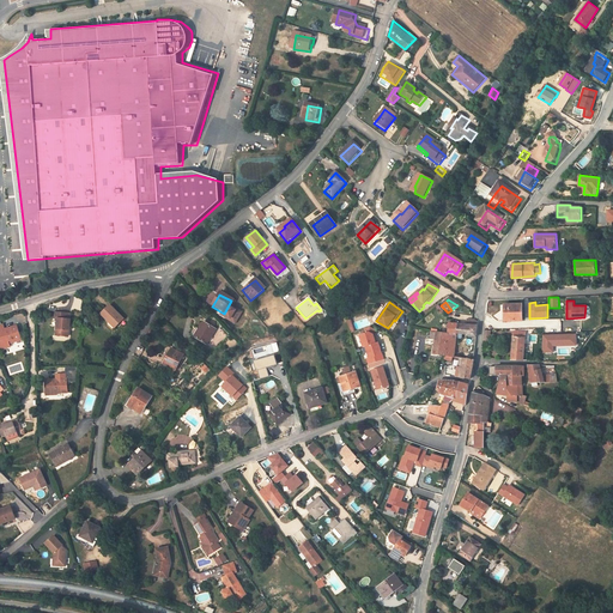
[(510,322),(525,322),(525,307),(508,307),(508,310),(508,314),(510,314),(510,322)]
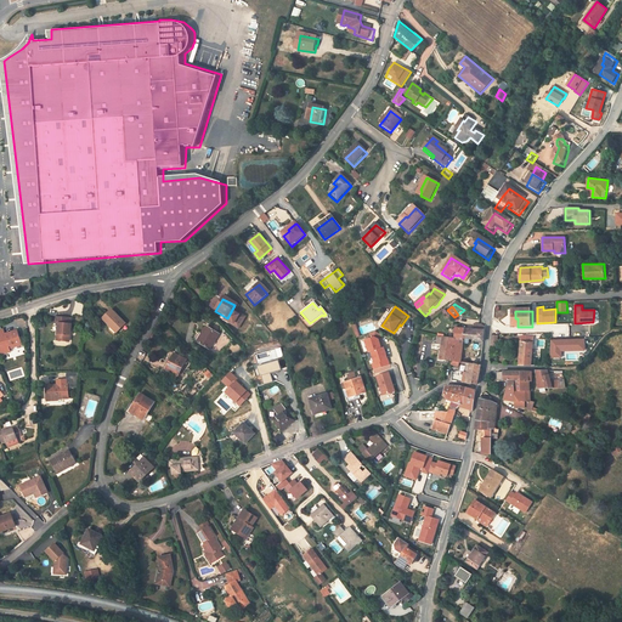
[(125,327),(112,314),(102,322),(116,337),(125,327)]
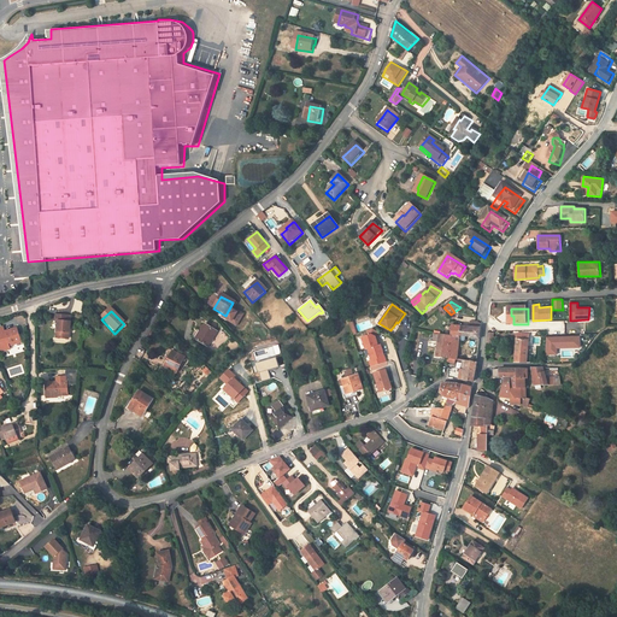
[(57,327),(59,327),(58,344),(70,345),(70,339),(72,339),(72,327),(69,327),(70,321),(57,319),(57,327)]
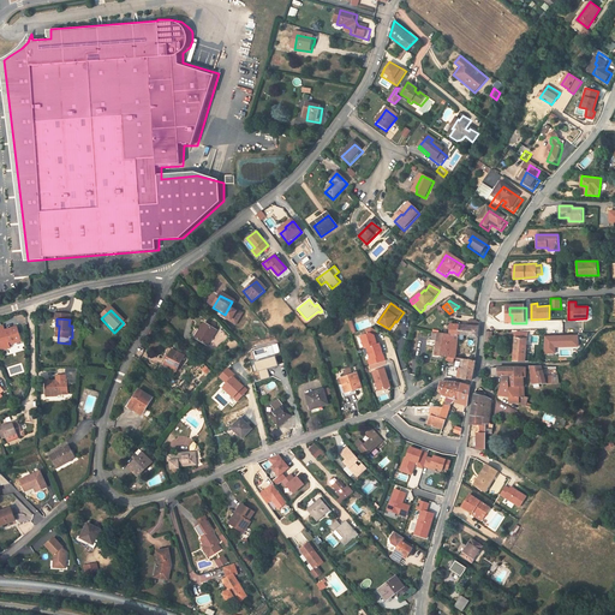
[(201,335),(196,342),(207,348),(216,333),(203,326),(198,334),(201,335)]
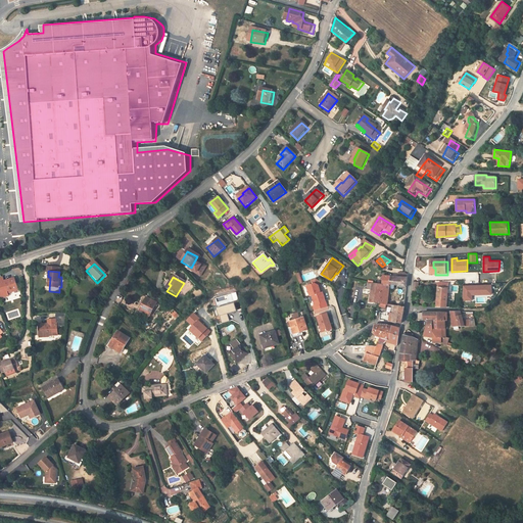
[(391,288),(392,278),(384,278),(383,287),(391,288)]
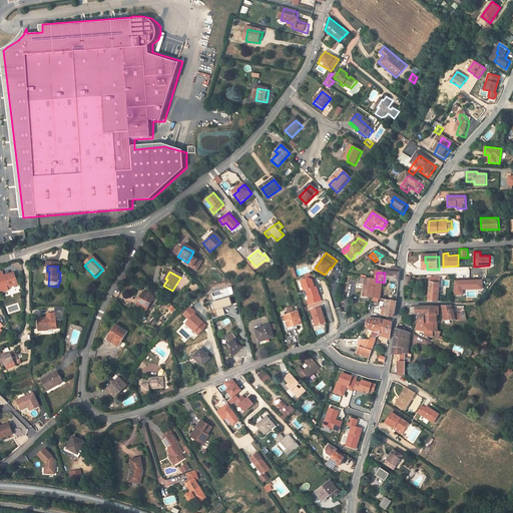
[(400,274),(385,273),(384,283),(396,284),(396,285),(399,286),(400,274)]
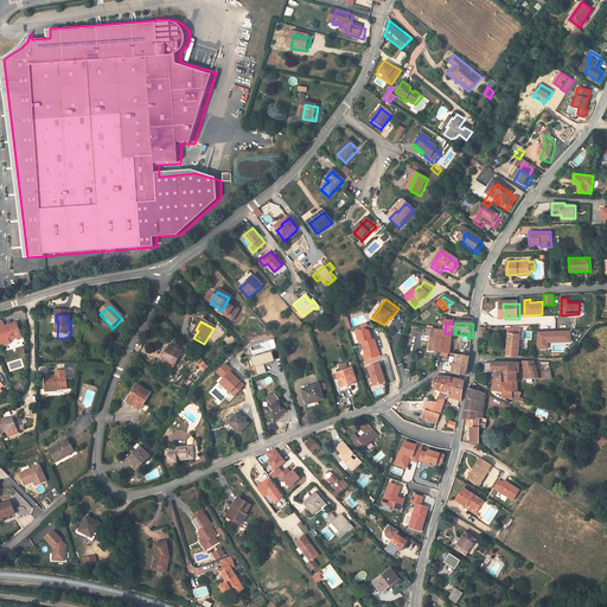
[(0,339),(0,342),(2,350),(12,346),(11,344),(10,342),(21,337),(18,326),(6,330),(4,325),(0,326),(0,334),(1,339),(0,339)]
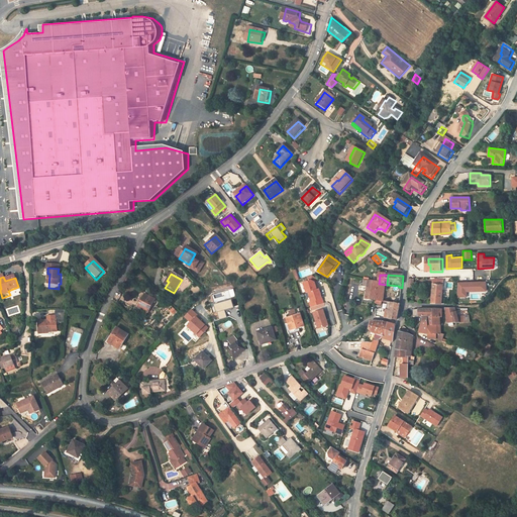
[(311,279),(303,282),(306,292),(308,292),(318,288),(315,281),(311,279)]
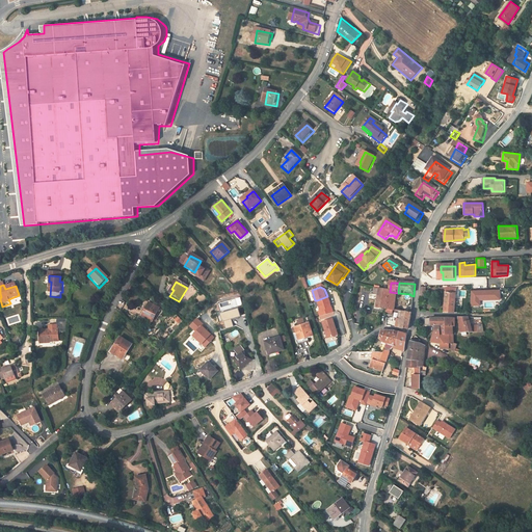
[(458,290),(449,289),(447,314),(461,315),(461,310),(457,309),(458,301),(459,301),(459,300),(458,299),(458,290)]
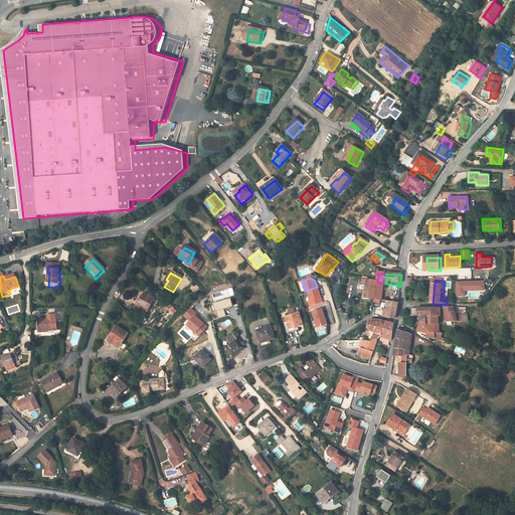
[(484,281),(457,282),(456,296),(466,296),(465,290),(485,289),(484,281)]
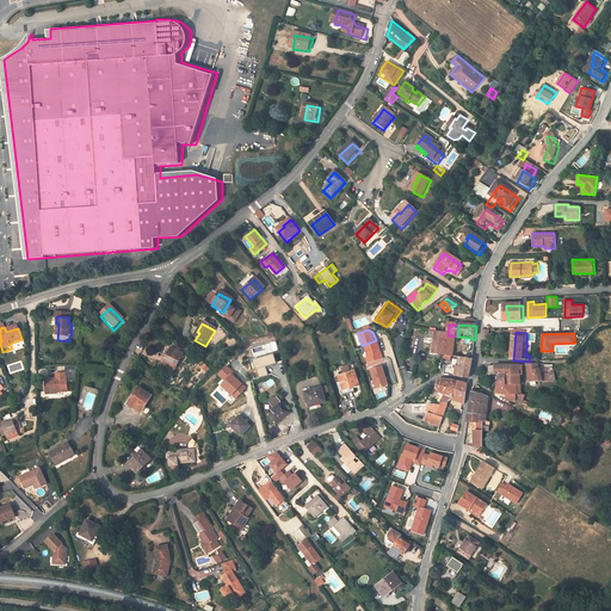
[(433,357),(444,359),(446,340),(446,335),(432,334),(432,339),(436,339),(436,341),(427,340),(426,346),(434,347),(433,357)]
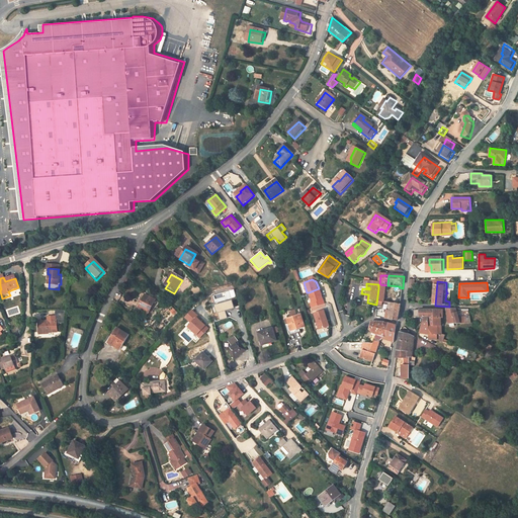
[(321,288),(309,292),(312,301),(310,303),(311,308),(325,304),(321,288)]
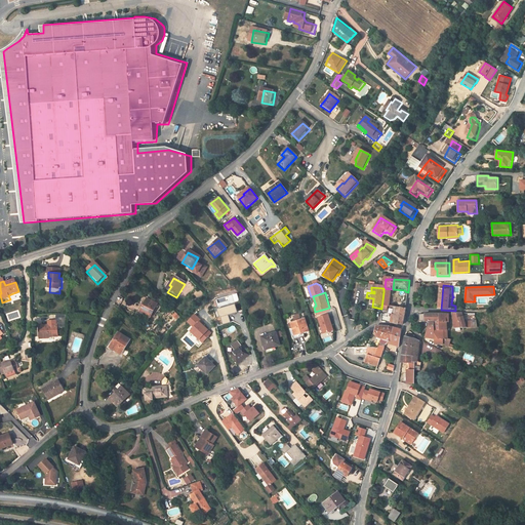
[(381,309),(390,310),(392,293),(384,292),(381,309)]
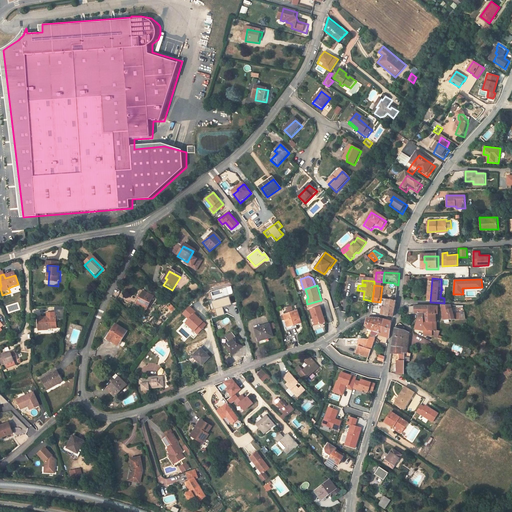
[(143,294),(137,308),(147,312),(153,299),(143,294)]
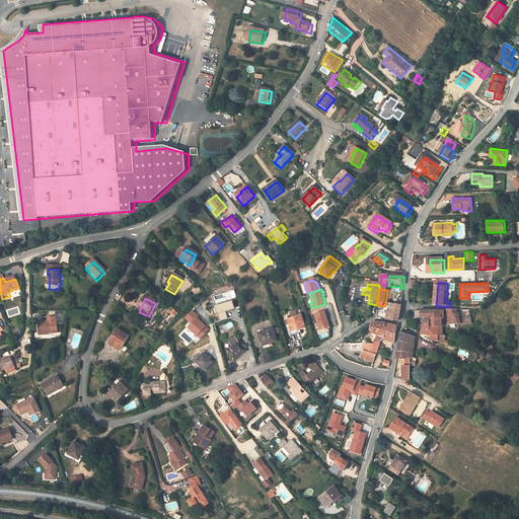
[(233,303),(217,307),(221,322),(229,320),(227,313),(236,310),(233,303)]
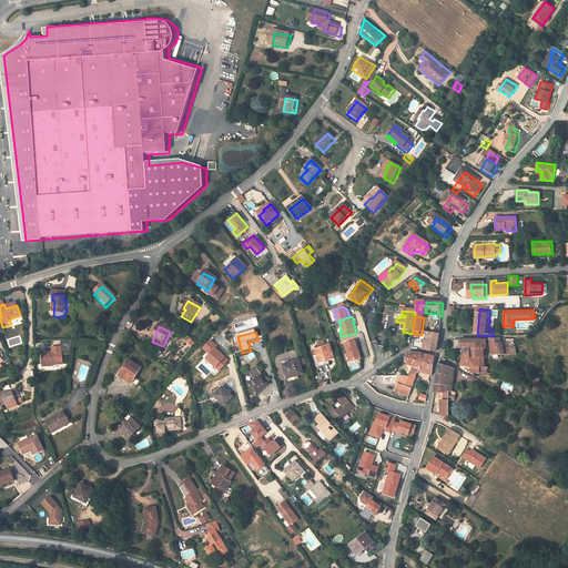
[(437,340),(438,334),(430,333),(426,352),(435,353),(437,340)]
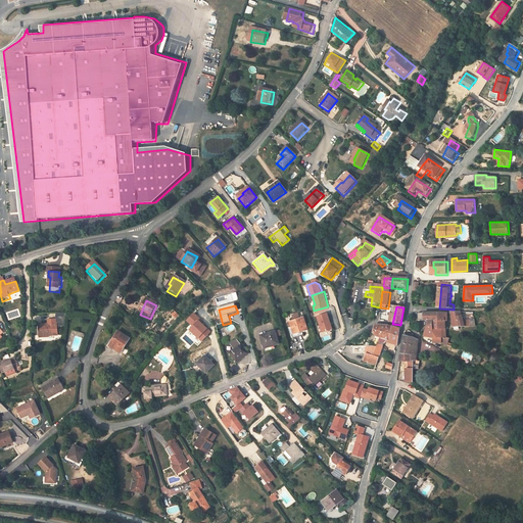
[(172,314),(177,319),(181,316),(175,311),(172,314)]
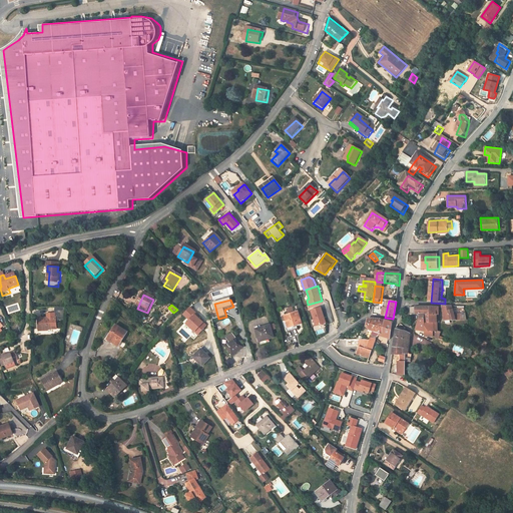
[(288,331),(297,327),(289,330),(293,306),(287,309),(289,314),(284,316),(288,331)]
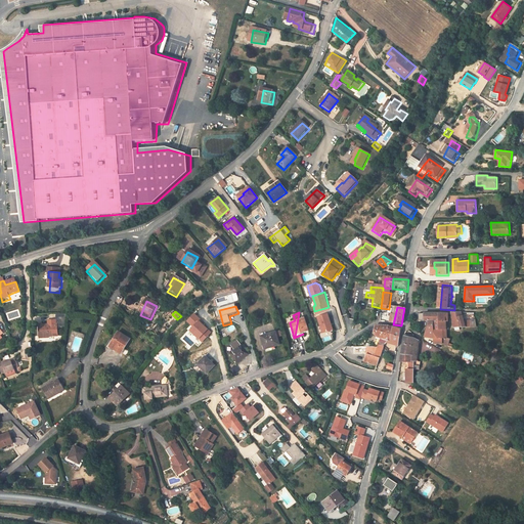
[(295,337),(303,334),(309,333),(305,316),(301,318),(299,312),(295,337)]
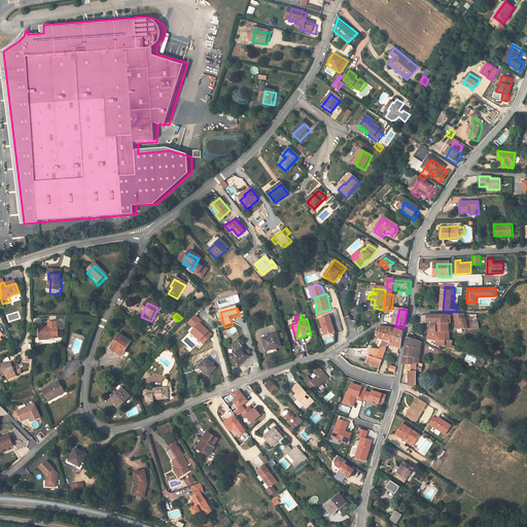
[(203,321),(196,315),(188,321),(195,327),(190,332),(204,344),(213,334),(202,323),(203,321)]
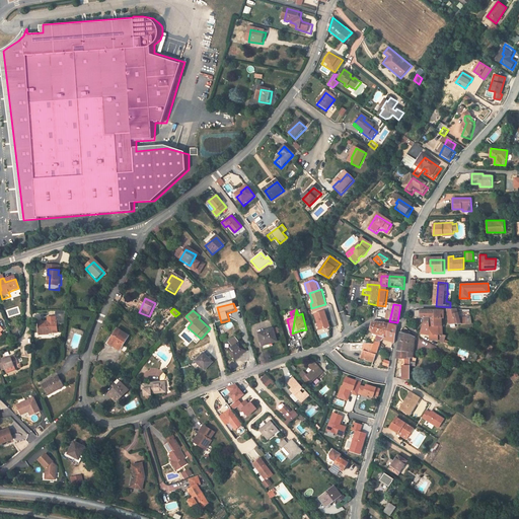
[(325,310),(314,313),(319,329),(329,325),(325,310)]
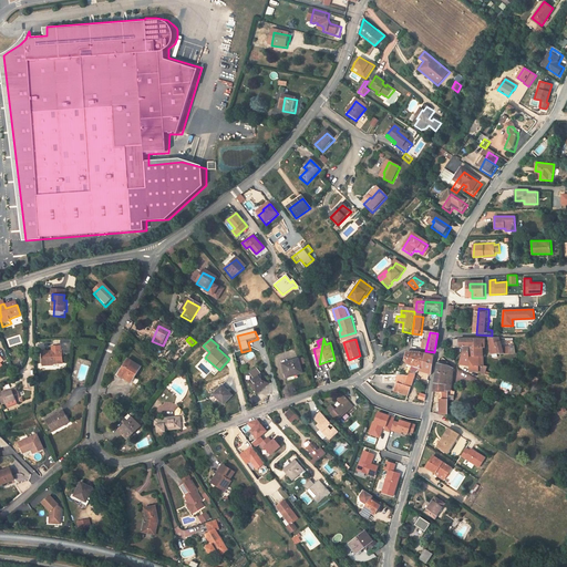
[(491,340),(494,353),(494,356),(501,356),(497,340),(492,340),(491,340)]
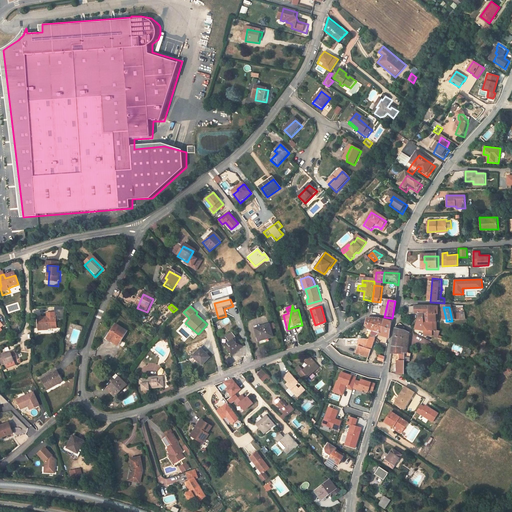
[(457,319),(454,307),(449,307),(452,321),(452,322),(458,321),(457,319)]
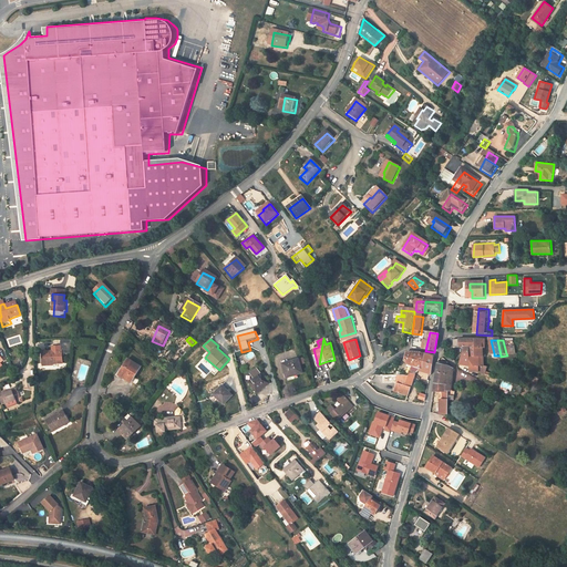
[(472,354),(476,354),(478,341),(466,341),(462,341),(462,349),(466,349),(466,353),(472,354)]
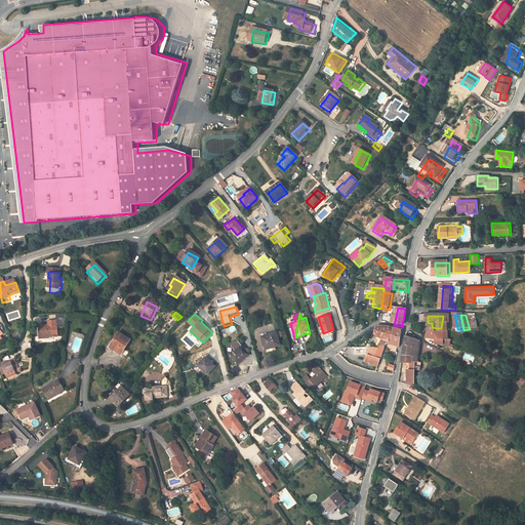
[(452,316),(451,316),(443,316),(441,328),(437,328),(436,339),(440,340),(448,340),(447,332),(450,332),(450,325),(452,325),(452,316)]
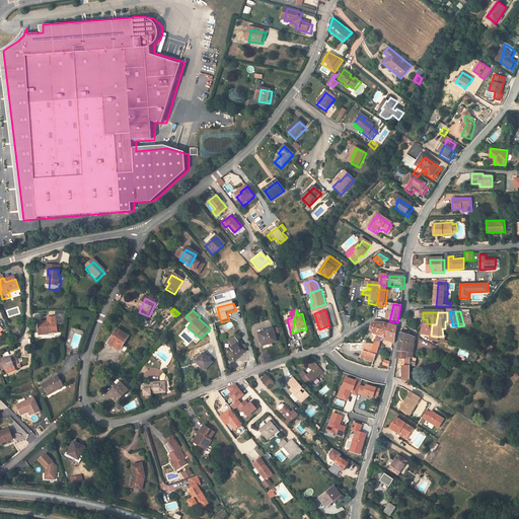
[(56,320),(49,321),(49,325),(39,326),(40,337),(49,336),(49,338),(59,337),(58,325),(57,325),(56,320)]
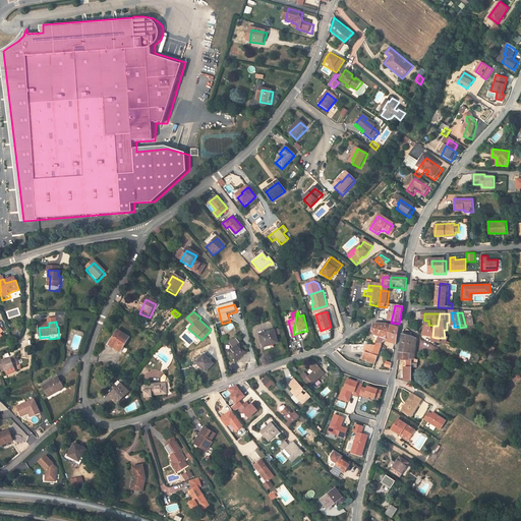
[(429,337),(432,337),(433,326),(428,325),(424,335),(429,335),(429,337)]
